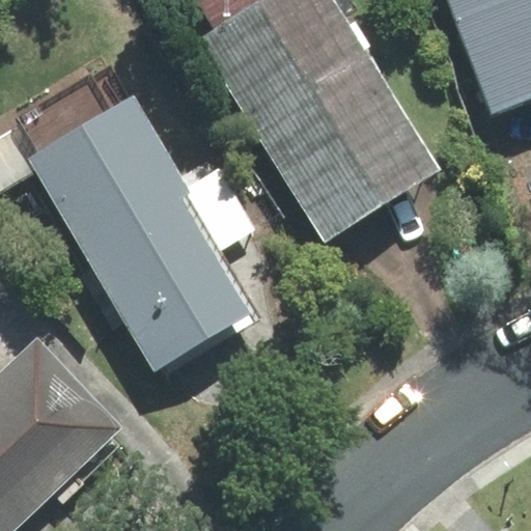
[(198,0),(217,30),(202,38),(326,239),(439,170),(333,0),(198,0)]
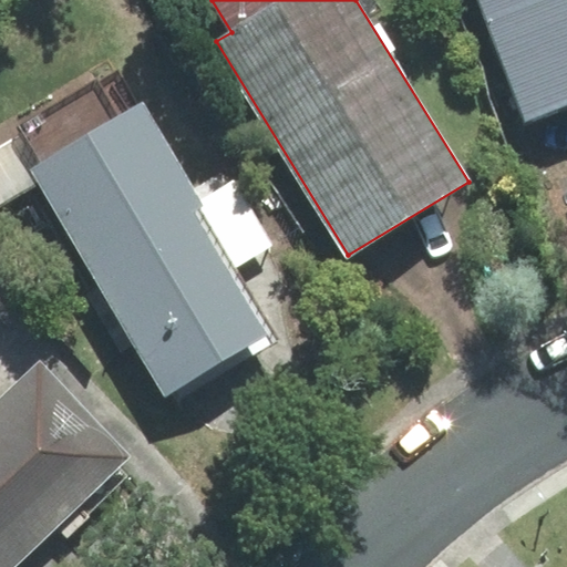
[(566,0),(481,0),(527,120),(566,104),(566,0)]
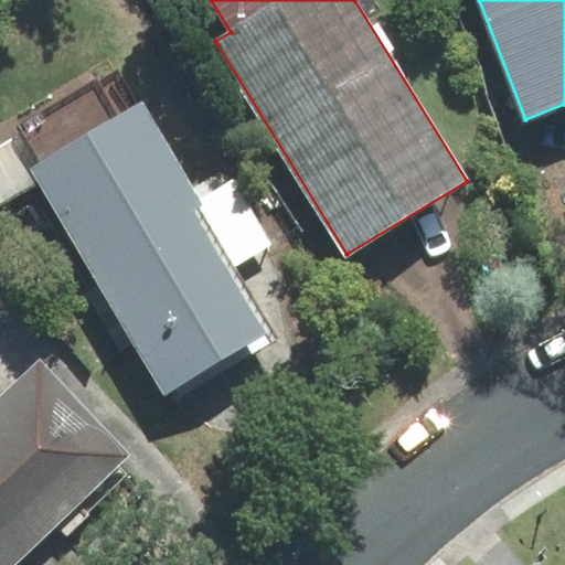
[(41,163),(31,169),(171,404),(278,340),(234,267),(195,201),(118,72),(20,129),(41,163)]
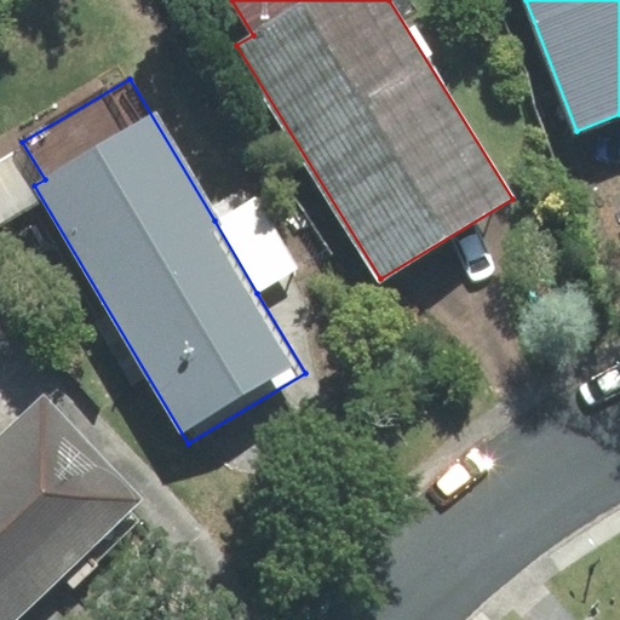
[(257,293),(299,268),(257,196),(214,220),(257,293)]
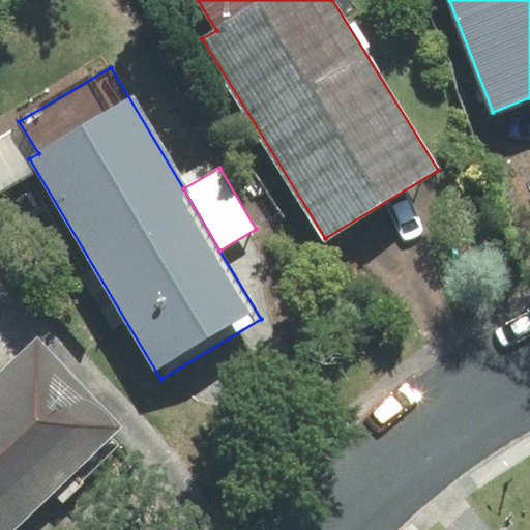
[(37,340),(0,375),(0,529),(9,529),(120,427),(37,340)]
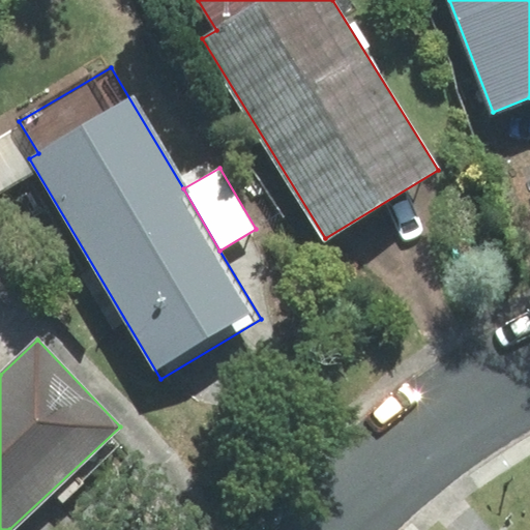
All buildings are outlined.
